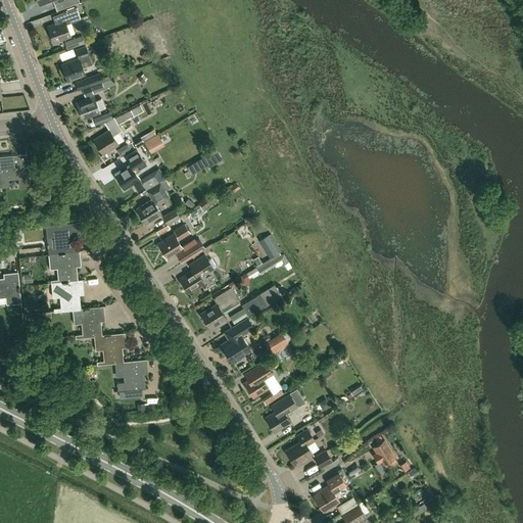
[(56,10),(80,2),(78,0),(63,0),(54,3),(56,10)]
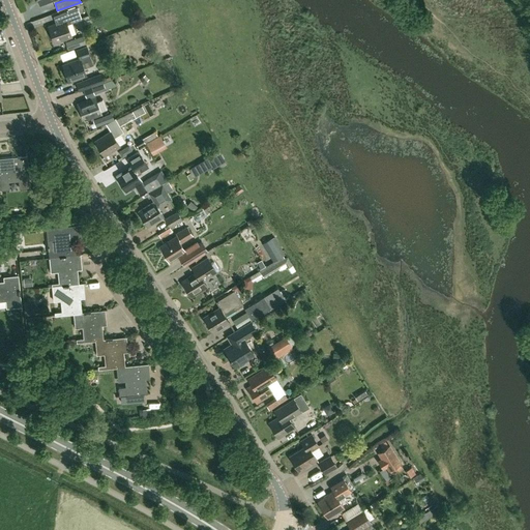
[(55,43),(72,36),(67,24),(82,19),(78,7),(54,17),(57,24),(49,27),(55,43)]
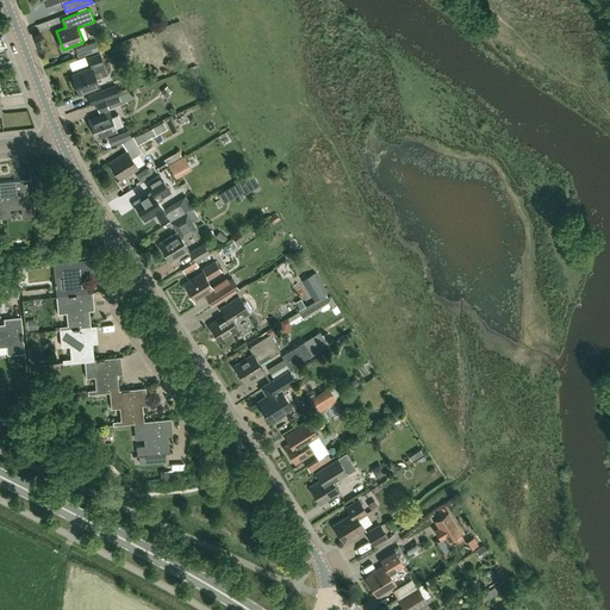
[(99,50),(95,41),(75,48),(79,57),(99,50)]
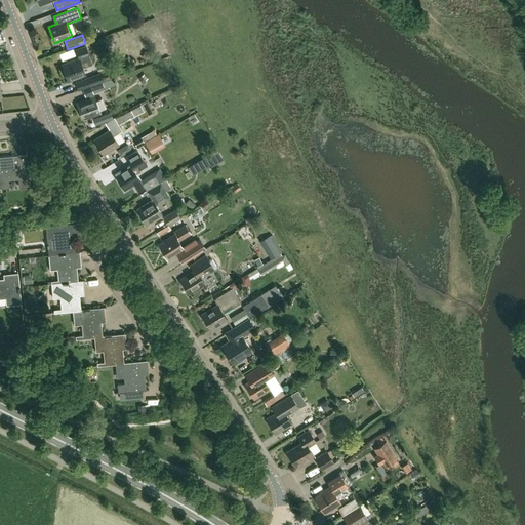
[(69,81),(86,75),(83,68),(93,64),(86,44),(83,45),(84,46),(76,49),(79,57),(63,65),(69,81)]
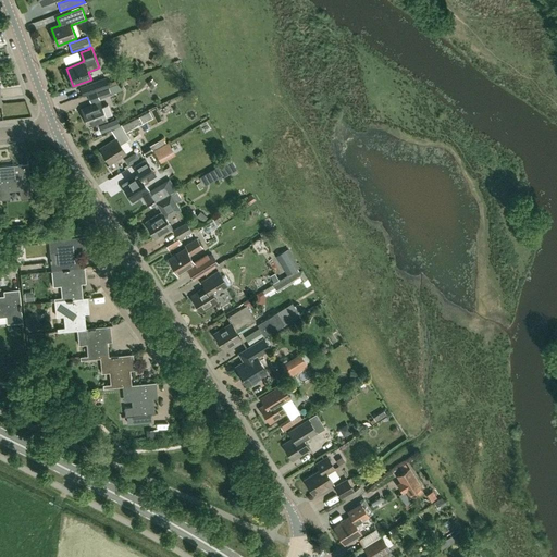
[(123,79),(134,75),(130,66),(120,70),(123,79)]
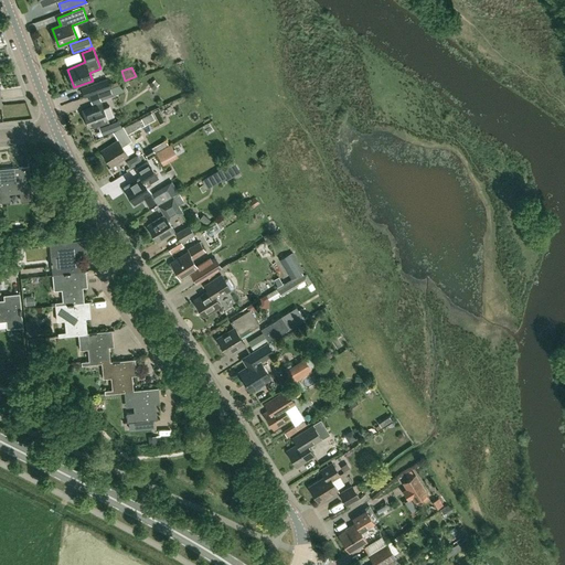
[(85,96),(112,87),(108,78),(83,88),(85,96)]
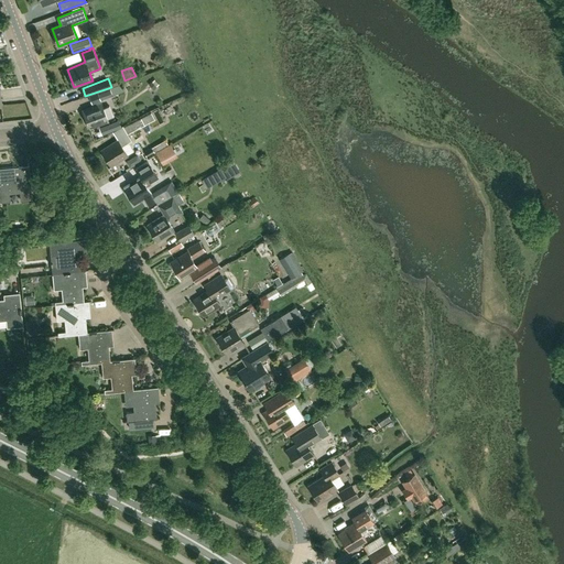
[(100,100),(112,96),(125,90),(122,86),(121,84),(110,88),(97,94),(100,100)]
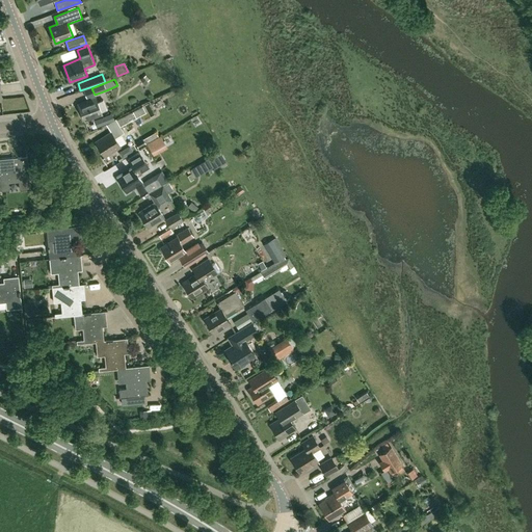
[(177,90),(167,94),(170,102),(180,99),(177,90)]
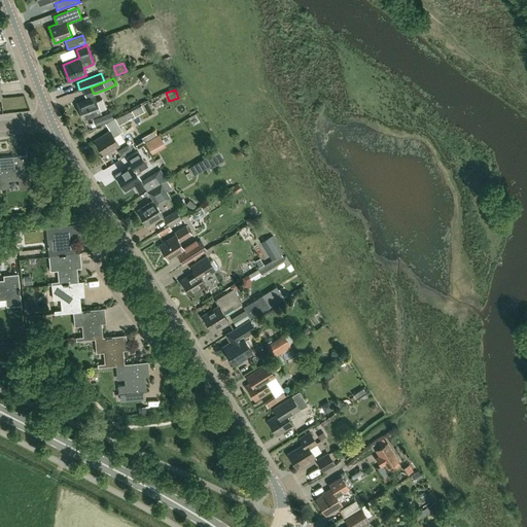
[(106,108),(102,98),(96,101),(95,97),(77,103),(83,120),(101,114),(100,111),(106,108)]
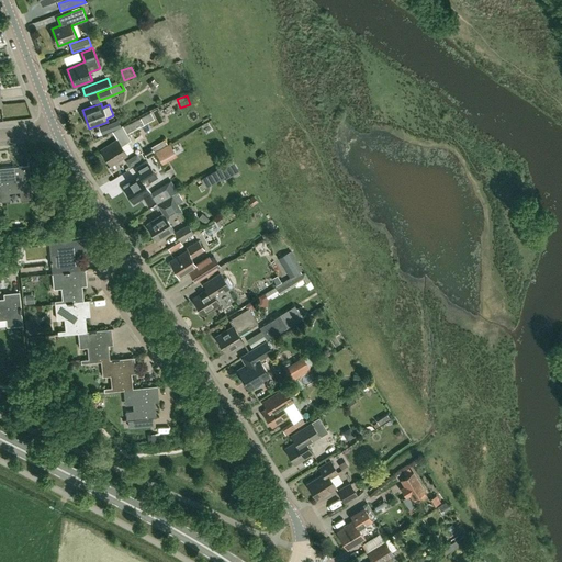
[(160,111),(166,123),(178,117),(171,105),(160,111)]
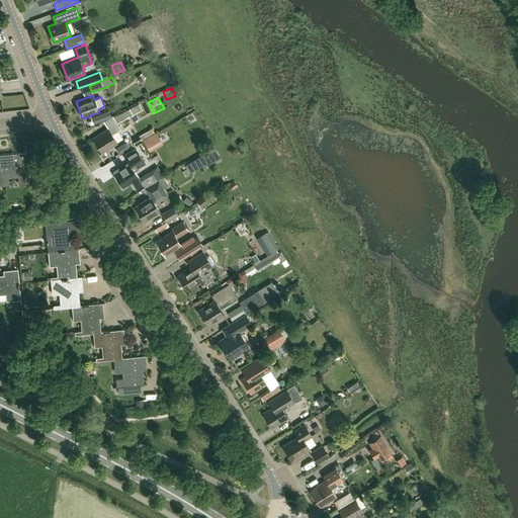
[(130,108),(116,115),(119,121),(142,109),(139,103),(130,108)]
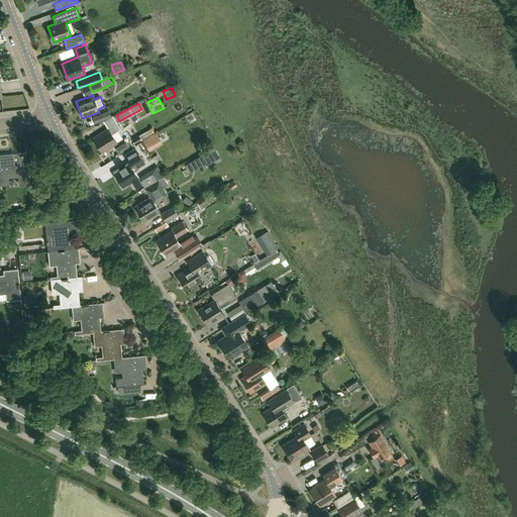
[(92,116),(95,123),(102,119),(99,113),(92,116)]
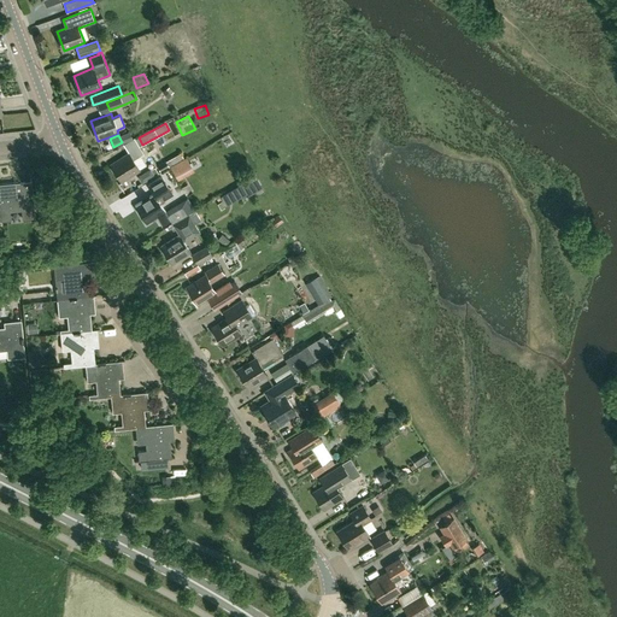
[(129,153),(110,165),(121,183),(140,171),(139,169),(133,159),(140,154),(142,153),(139,147),(134,140),(133,137),(133,139),(128,141),(123,144),(129,153)]
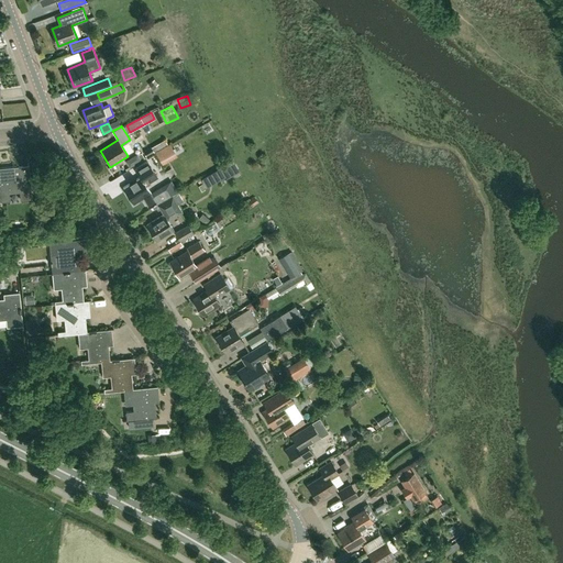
[(143,152),(147,158),(168,145),(165,140),(152,147),(151,146),(143,152)]
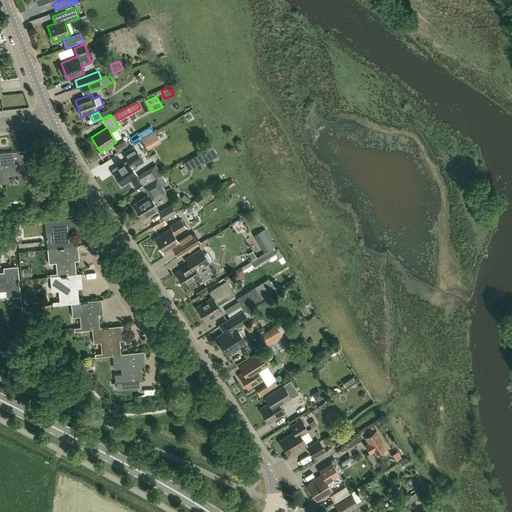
[(154,132),(141,140),(146,147),(159,139),(154,132)]
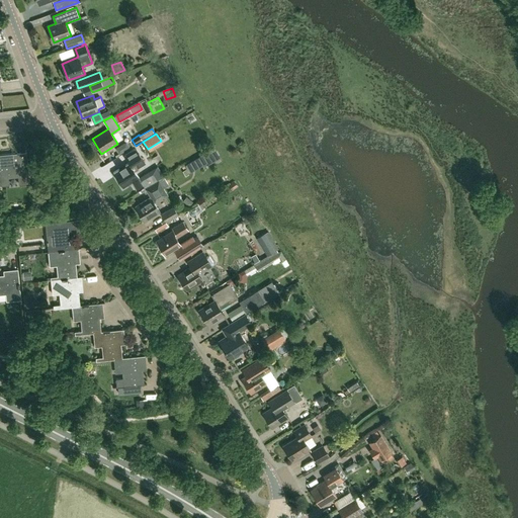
[(119,154),(130,148),(126,142),(116,149),(119,154)]
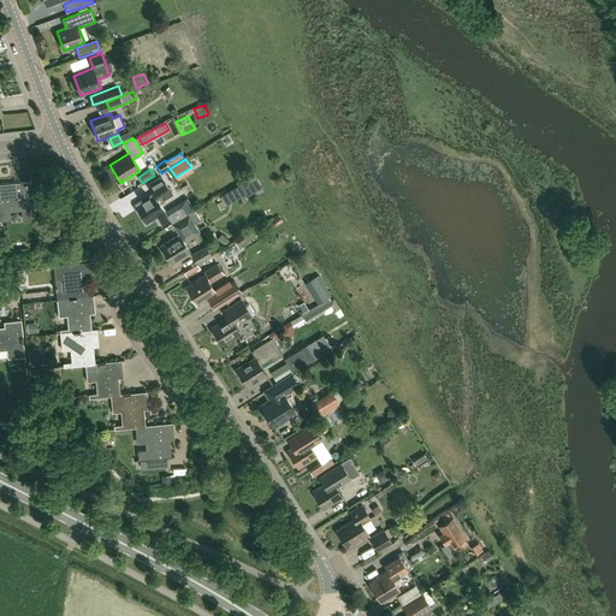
[(170,183),(176,181),(170,170),(165,172),(170,183)]
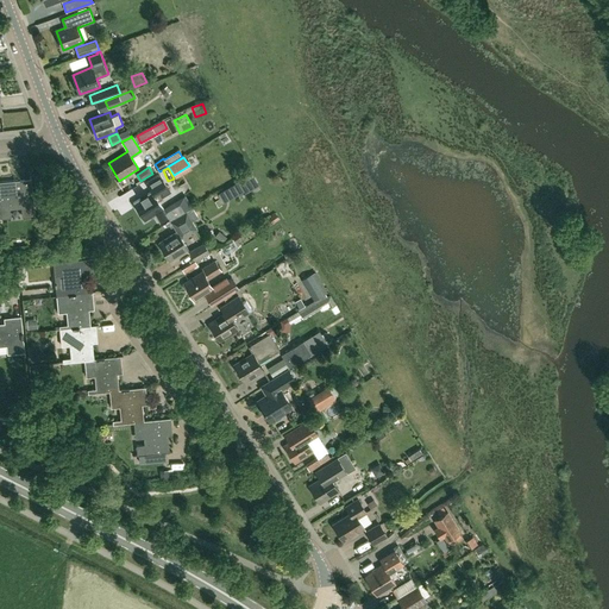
[(169,223),(192,207),(184,196),(163,209),(157,200),(170,192),(164,182),(158,173),(145,181),(151,193),(133,203),(145,221),(155,215),(161,225),(168,220),(169,223)]
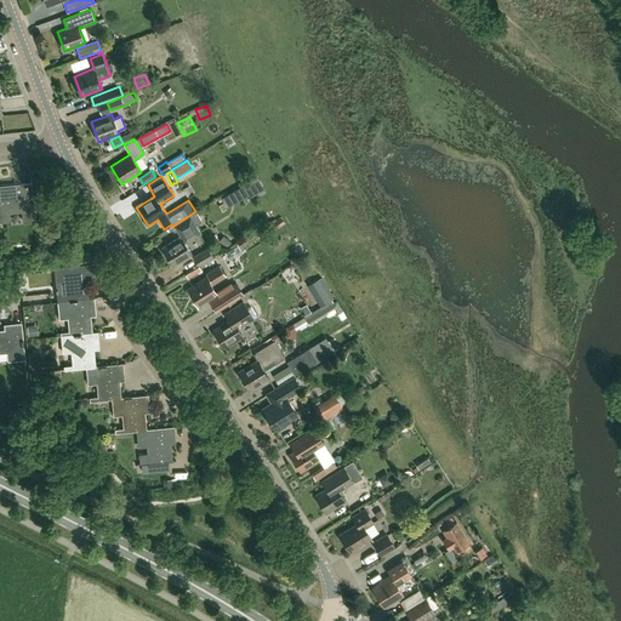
[(0,186),(0,205),(1,222),(5,222),(4,214),(23,211),(24,220),(35,218),(32,183),(20,184),(0,186)]
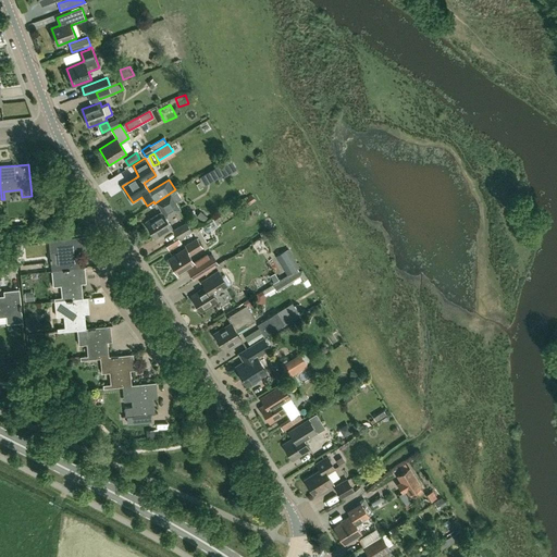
[(171,178),(176,175),(171,166),(165,169),(171,178)]
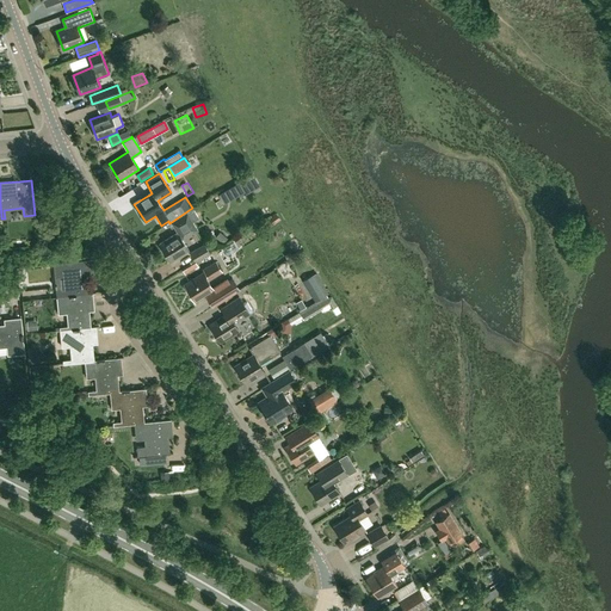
[(239,183),(218,195),(224,203),(244,190),(239,183)]
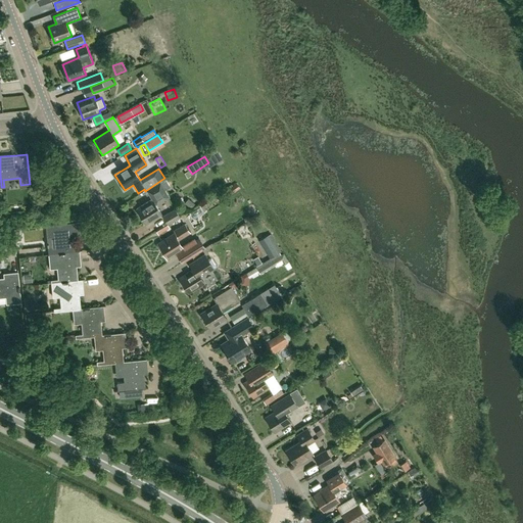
[(152,199),(155,204),(168,197),(170,195),(165,189),(171,186),(165,178),(164,178),(145,191),(141,193),(143,195),(147,192),(152,199)]
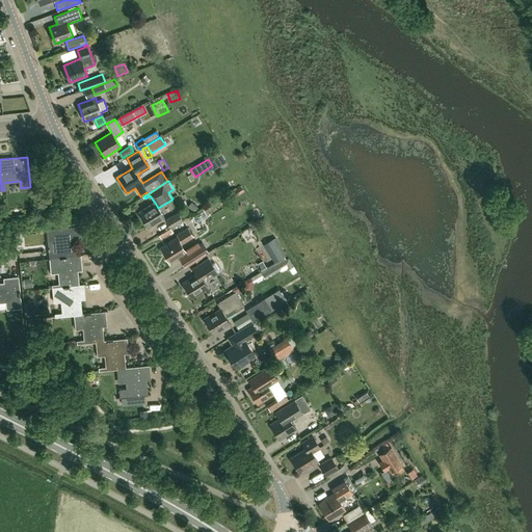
[(164,218),(158,208),(155,203),(138,213),(148,229),(164,218)]
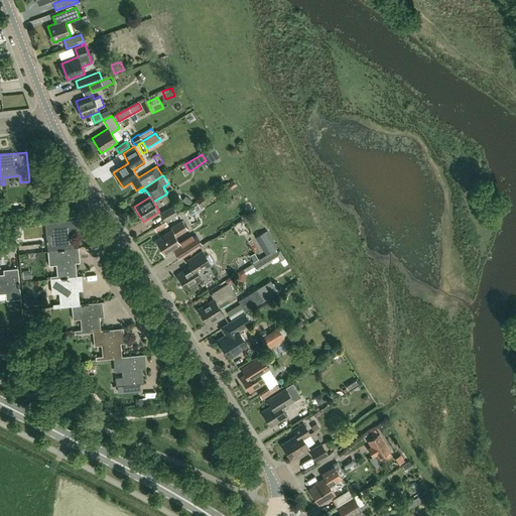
[(165,222),(177,214),(172,206),(160,213),(165,222)]
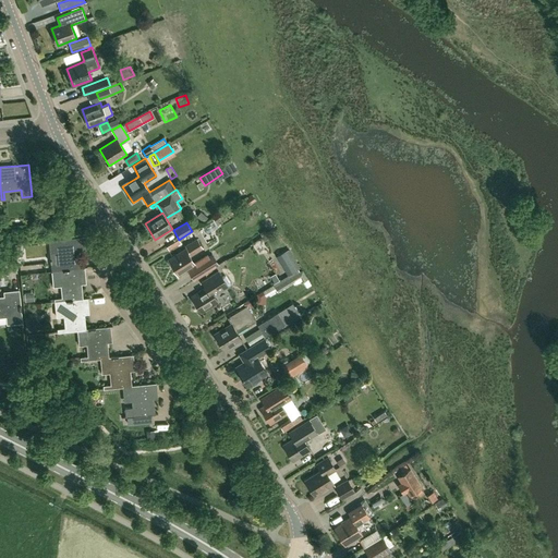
[(79,268),(76,247),(83,247),(82,237),(49,241),(50,251),(59,250),(61,267),(52,268),(52,271),(79,268)]
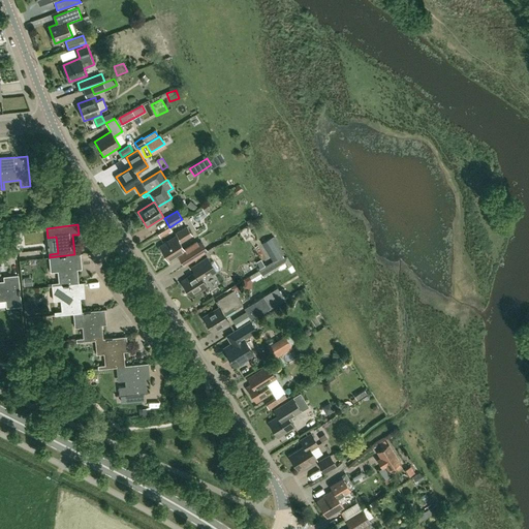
[(192,235),(187,225),(176,232),(182,242),(192,235)]
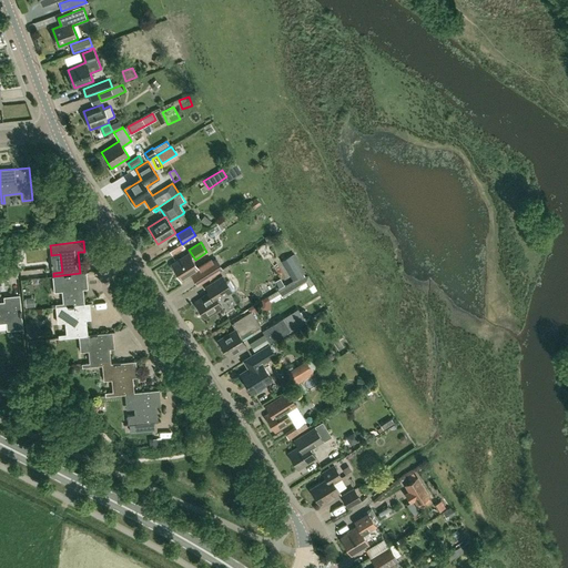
[(303,274),(305,272),(294,253),(281,262),(293,281),(303,274)]
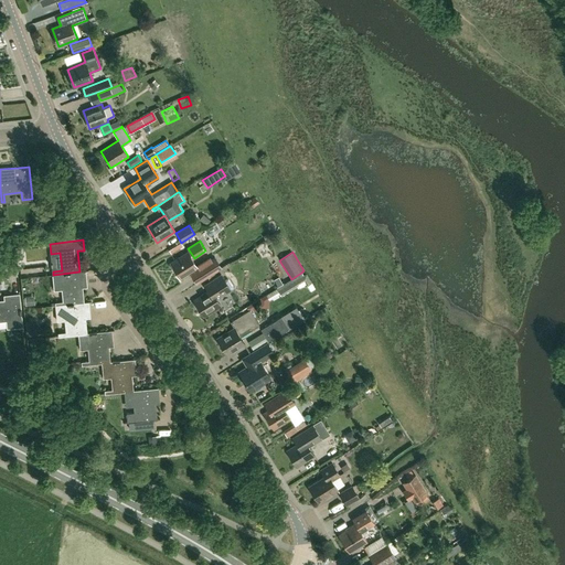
[(191,273),(198,269),(198,268),(188,253),(170,264),(180,279),(191,273)]
